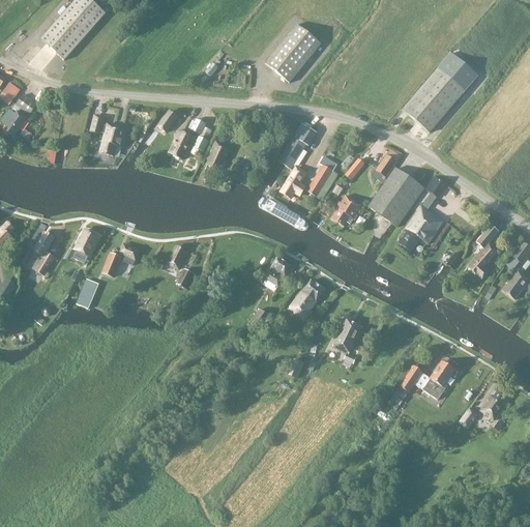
[(74,0),(40,38),(64,59),(106,12),(91,0),(74,0)]
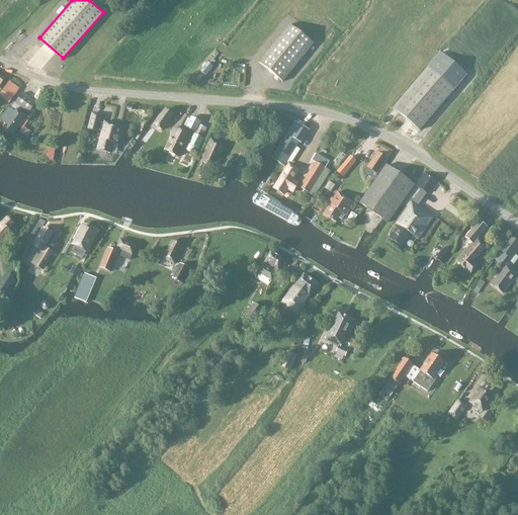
[(289,22),(258,61),(282,80),(313,41),(289,22)]
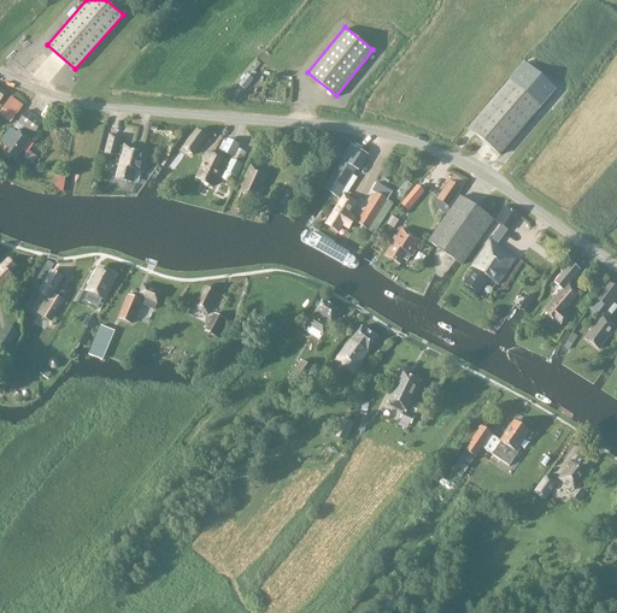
[(24,35),(18,40),(23,47),(30,41),(24,35)]
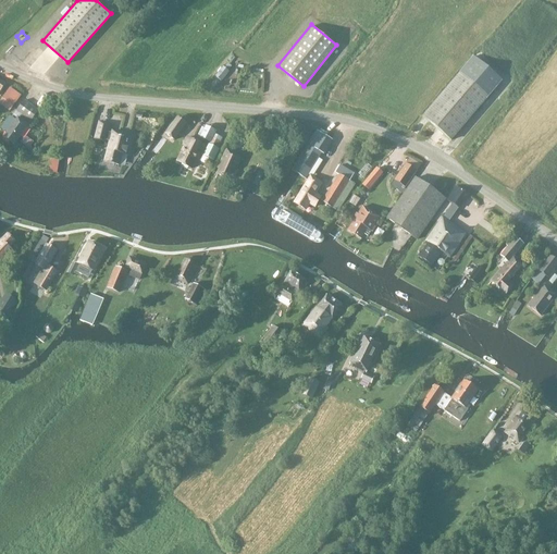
[(473,54),(422,113),(450,137),(502,78),(473,54)]
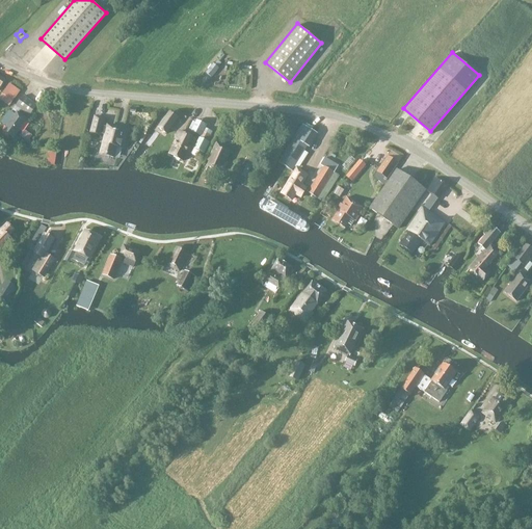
[(206,71),(210,75),(218,67),(213,62),(206,71)]
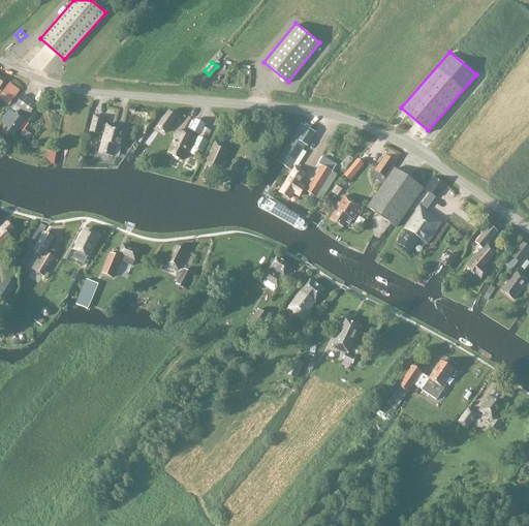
[(20,88),(9,81),(2,91),(9,96),(13,98),(20,88)]
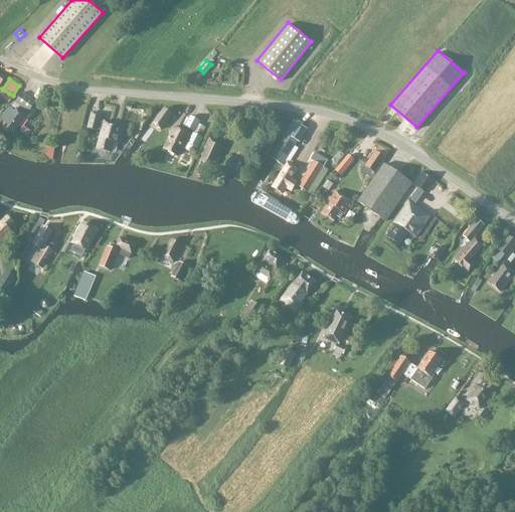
[(3,125),(13,132),(26,114),(35,101),(22,91),(15,101),(21,105),(18,108),(16,107),(3,125)]
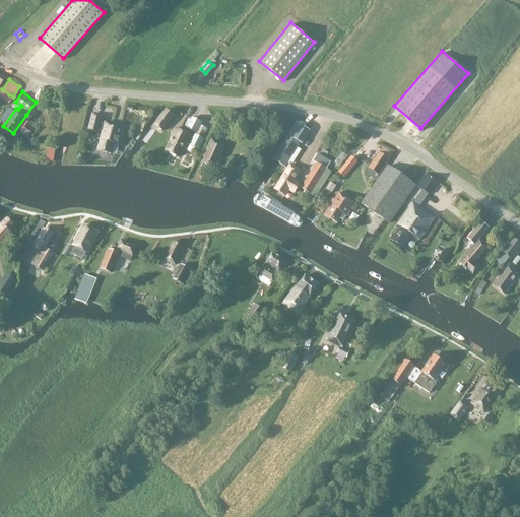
[(175,113),(167,107),(155,123),(164,128),(175,113)]
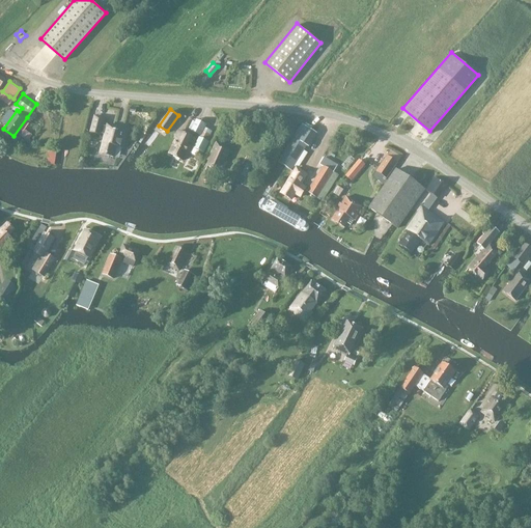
[(105,132),(103,141),(100,151),(114,156),(117,144),(121,146),(127,128),(107,122),(107,124),(102,123),(104,116),(94,114),(90,131),(100,133),(100,131),(105,132)]
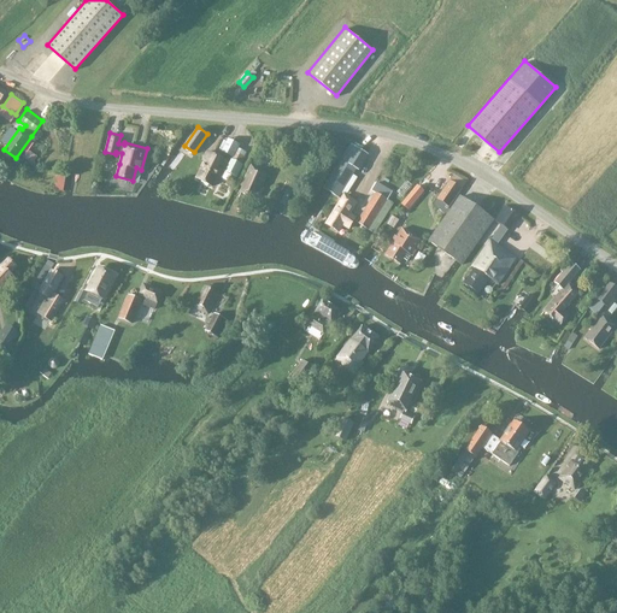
[(164,151),(168,139),(151,133),(147,146),(164,151)]
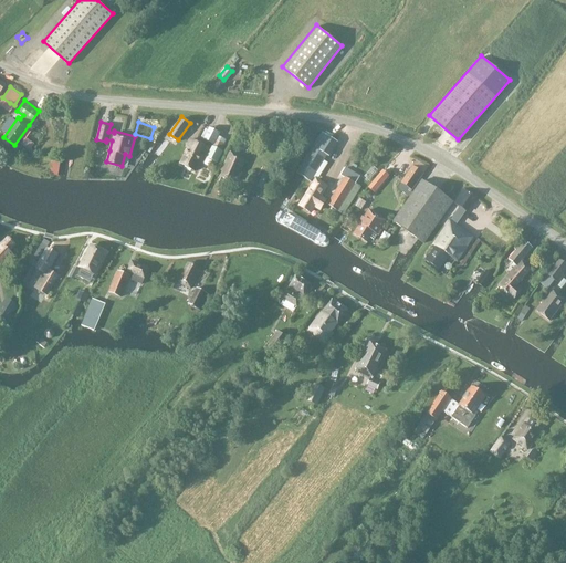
[(202,137),(212,143),(212,144),(211,144),(205,155),(217,162),(223,149),(221,148),(227,138),(219,134),(220,132),(209,125),(202,137)]
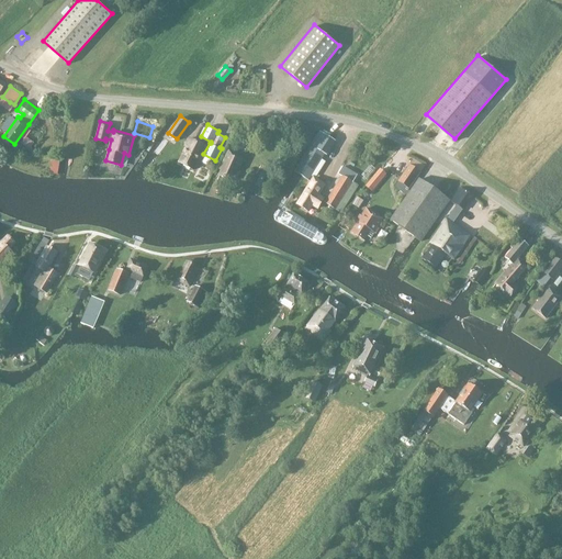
[(308,178),(325,152),(326,153),(335,140),(318,129),(311,143),(294,169),(308,178)]
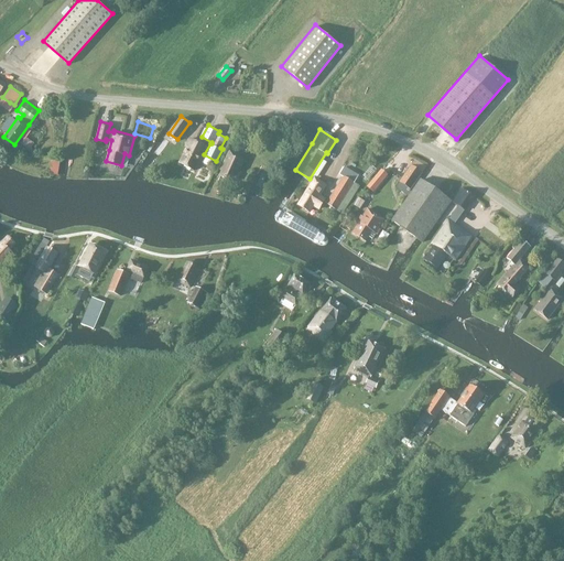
[(203,154),(206,147),(188,138),(185,146),(187,147),(179,162),(193,169),(201,153),(203,154)]
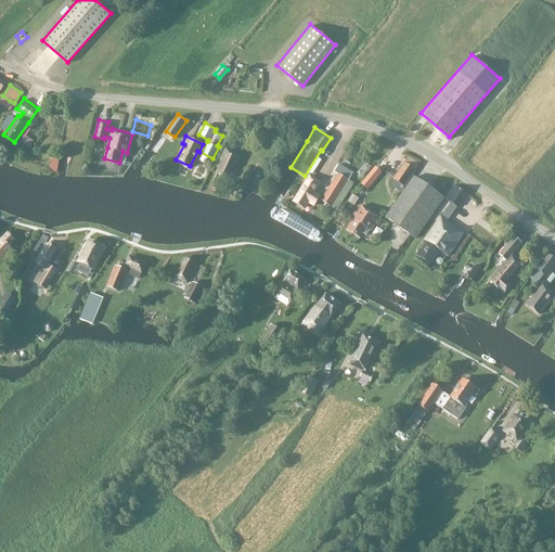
[(234,166),(240,154),(226,148),(220,158),(221,159),(216,172),(228,178),(233,165),(234,166)]
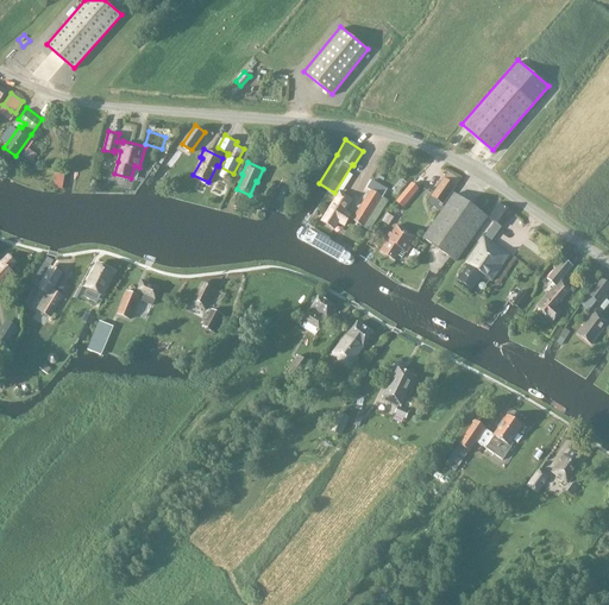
[(416,184),(425,174),(419,168),(410,180),(416,184)]
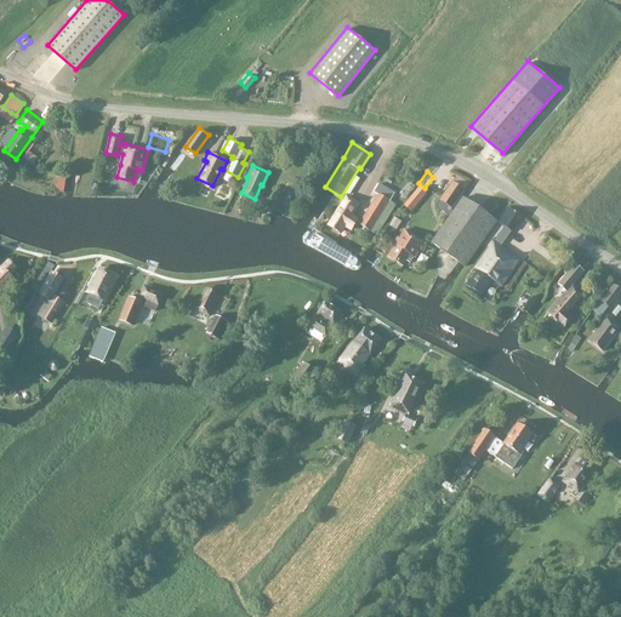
[(402,203),(415,186),(402,176),(388,193),(402,203)]
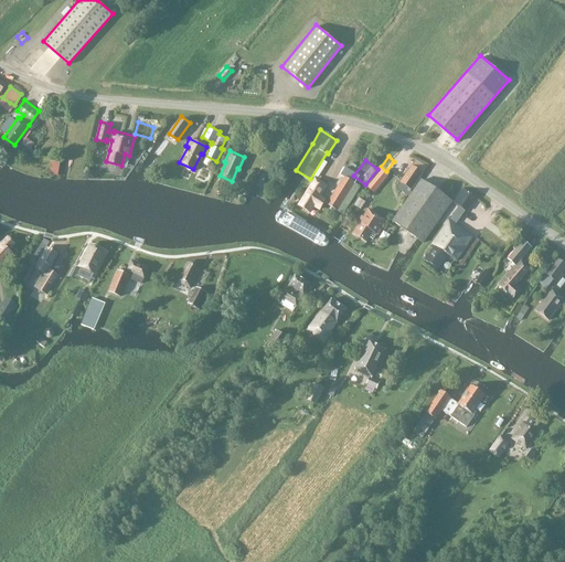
[(342,213),(361,186),(347,177),(352,169),(343,163),(338,171),(343,175),(326,202),(342,213)]
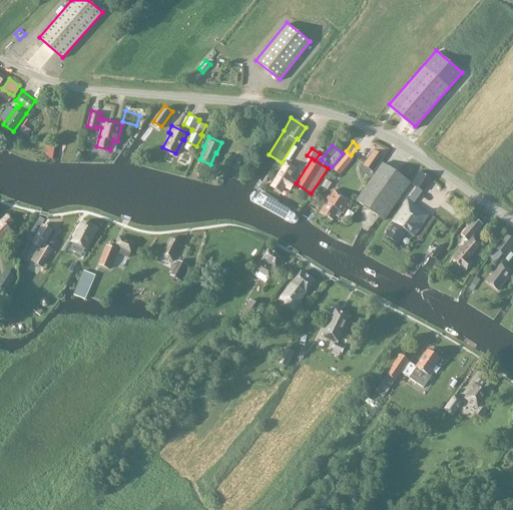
[(370,175),(373,171),(384,155),(374,148),(360,168),(370,175)]
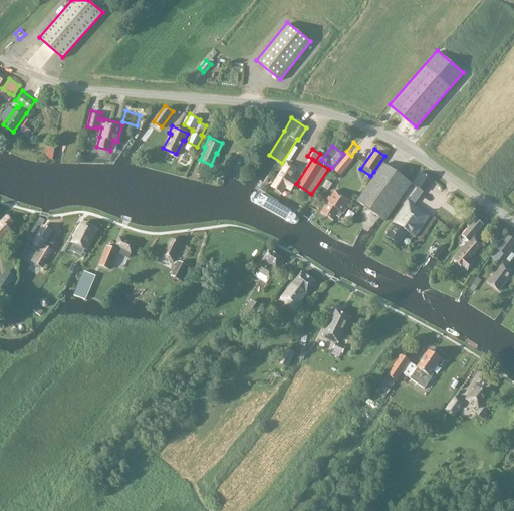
[(352,158),(347,153),(334,168),(339,173),(352,158)]
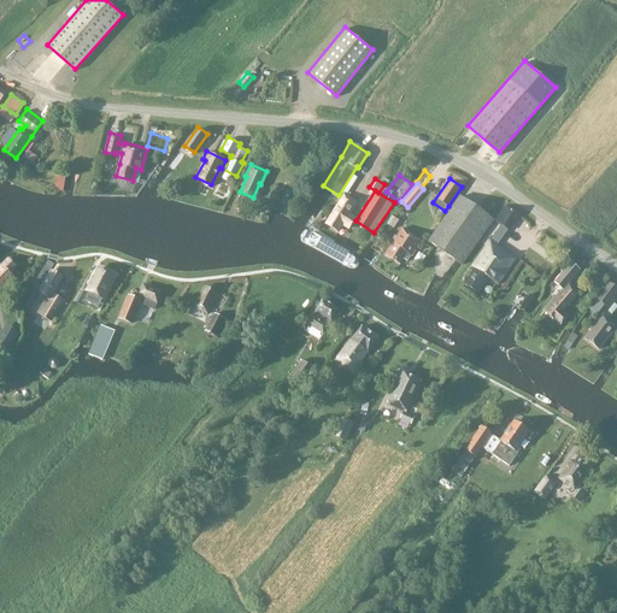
[(325,222),(338,230),(342,222),(348,227),(356,217),(348,213),(356,201),(345,194),(325,222)]
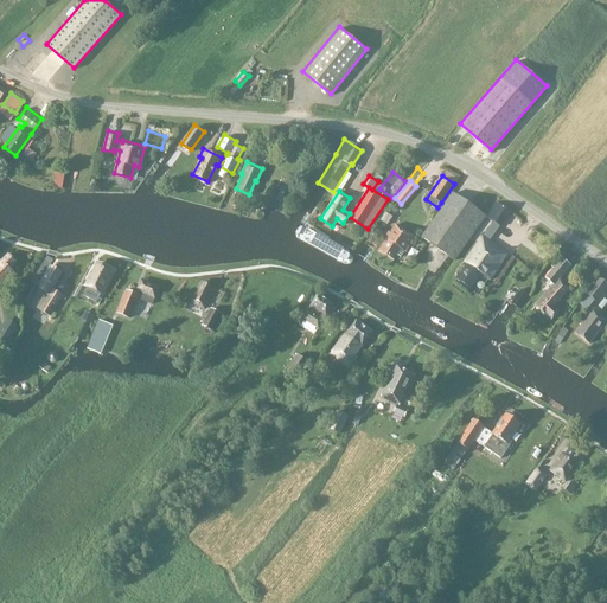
[(422,235),(454,257),(485,215),(453,191),(422,235)]
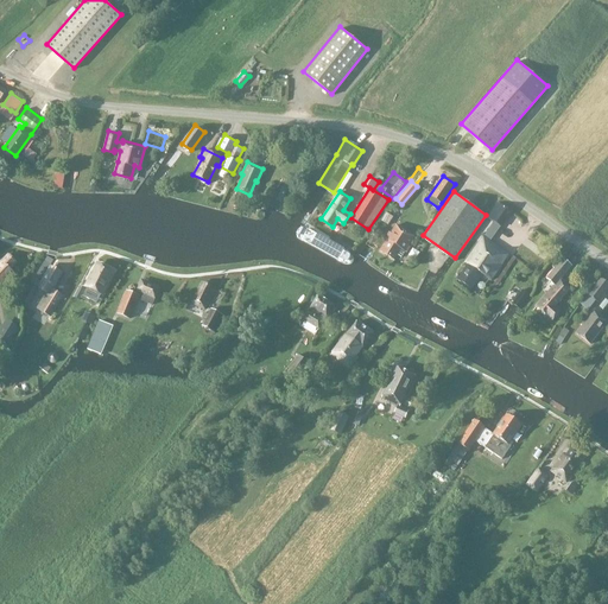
[(496,201),(487,216),(499,224),(510,210),(496,201)]
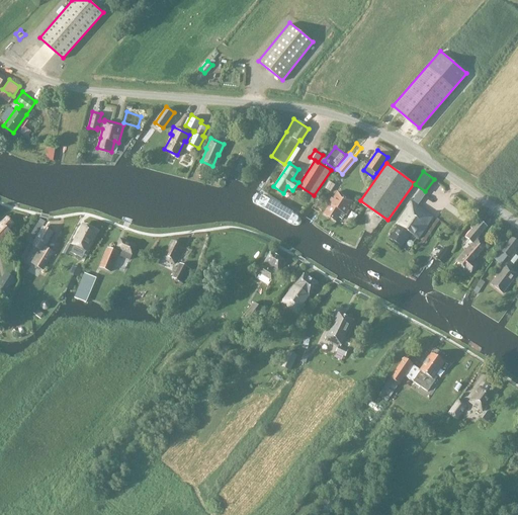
[(329,179),(325,186),(331,190),(335,183),(329,179)]
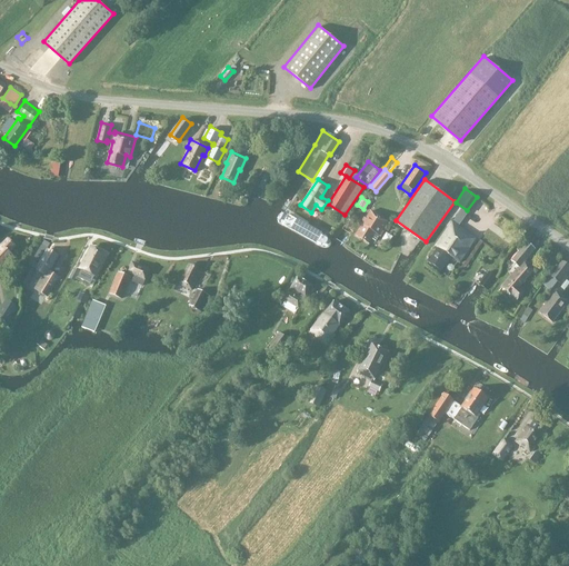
[(370,209),(356,234),(369,241),(372,237),(376,239),(388,219),(370,209)]
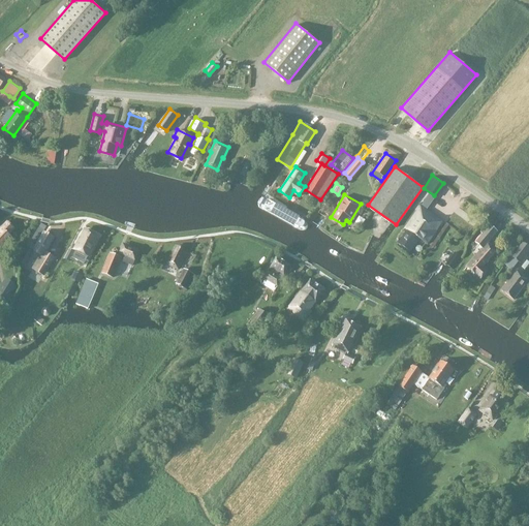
[(407,228),(398,242),(409,250),(418,237),(427,242),(441,220),(419,206),(405,227),(407,228)]
